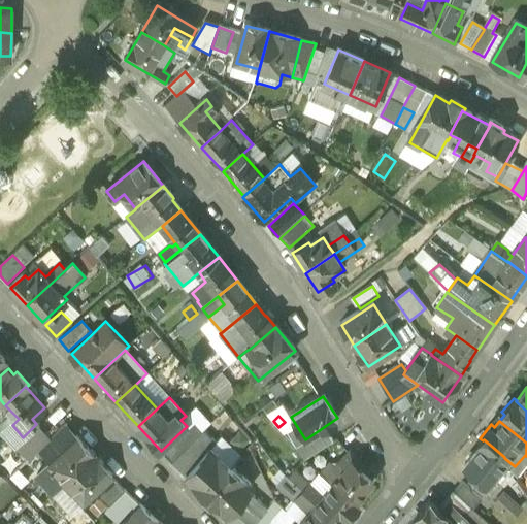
[(195,424),(164,453),(172,461),(202,432),(195,424)]
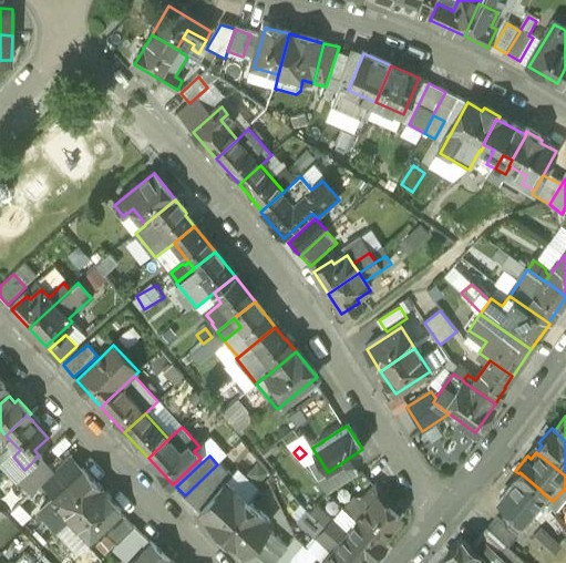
[(242,462),(233,470),(237,474),(245,468),(242,462)]
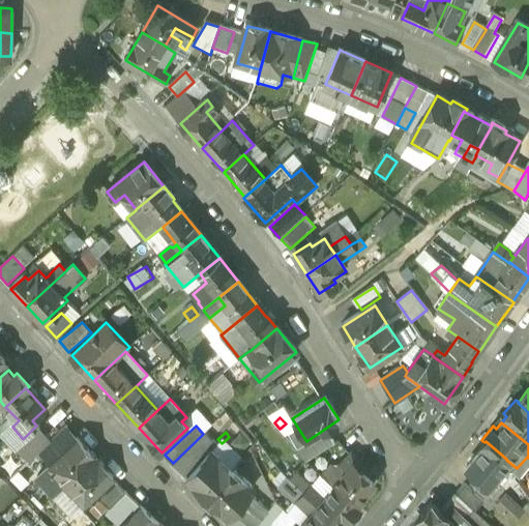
[(58,436),(40,453),(49,461),(66,444),(58,436)]
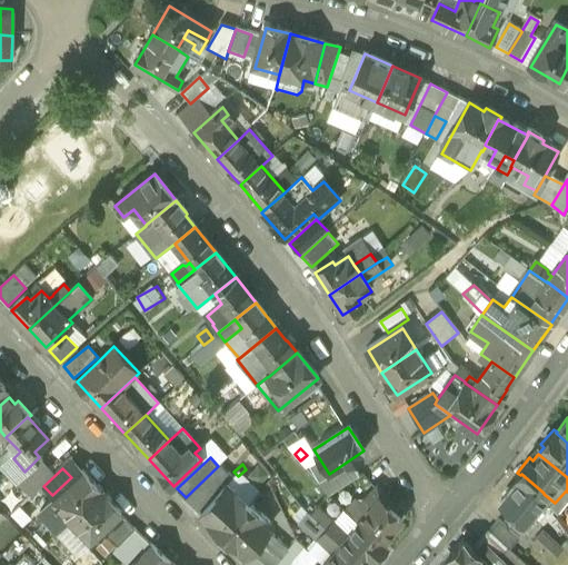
[(85,473),(55,501),(72,521),(102,493),(85,473)]
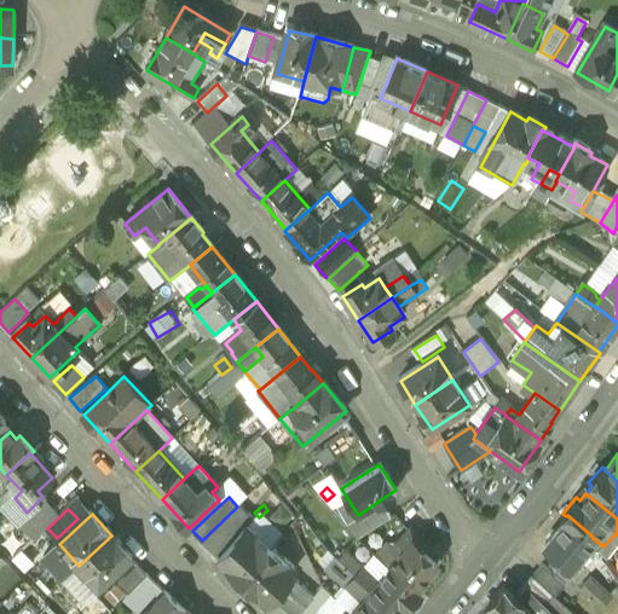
[(566,516),(546,542),(560,554),(554,560),(570,572),(582,557),(577,552),(591,537),(591,536),(567,515),(566,516)]
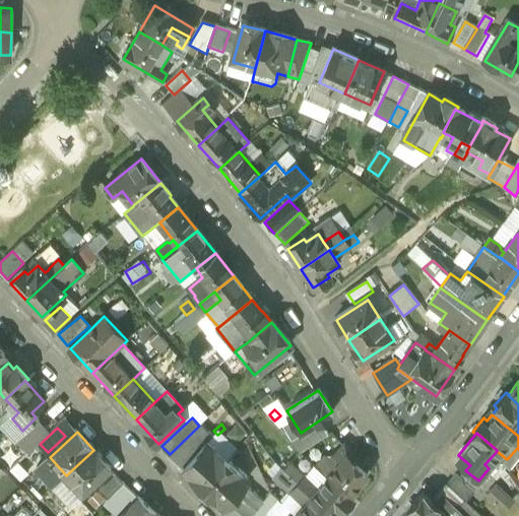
[(255,444),(249,436),(243,442),(248,449),(255,444)]
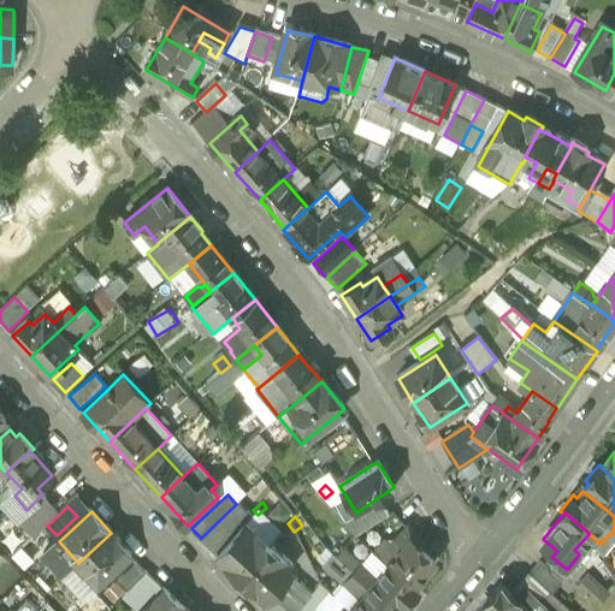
[(17,517),(0,533),(0,534),(17,553),(35,537),(17,517)]
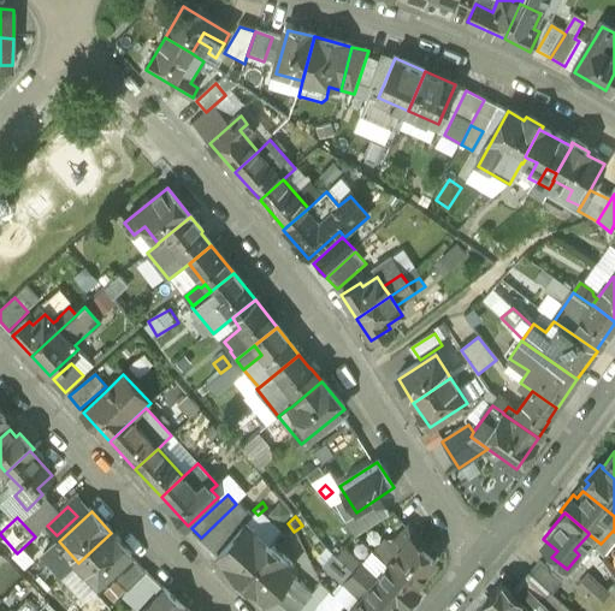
[(246,522),(218,555),(242,576),(271,543),(246,522)]
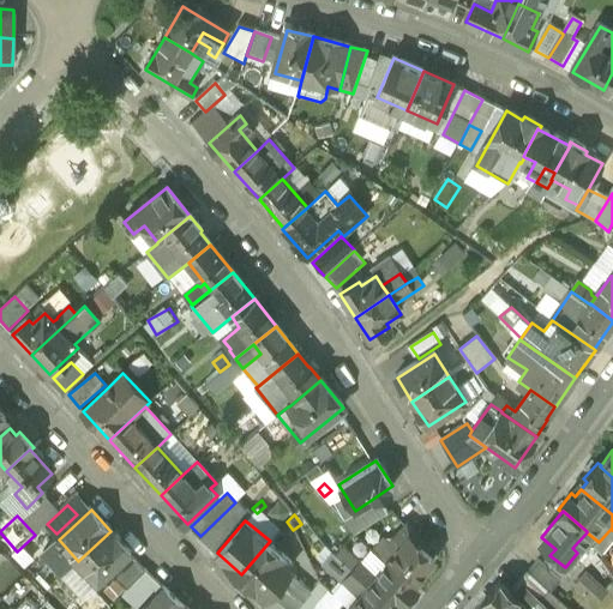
[(425,536),(408,522),(396,536),(403,542),(397,549),(389,560),(413,580),(414,579),(434,555),(419,542),(425,536)]
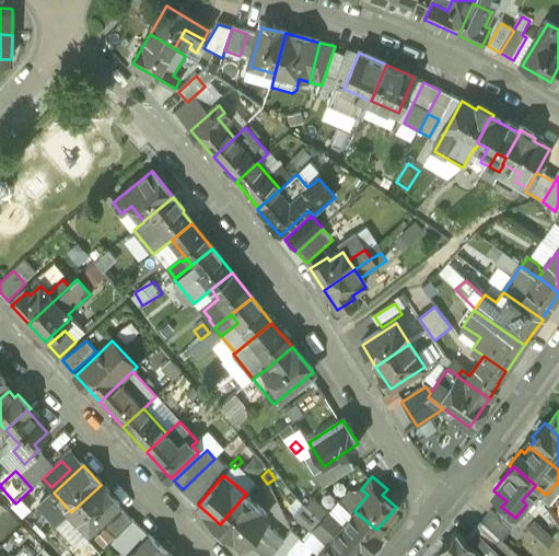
[(101,485),(71,512),(89,531),(119,504),(101,485)]
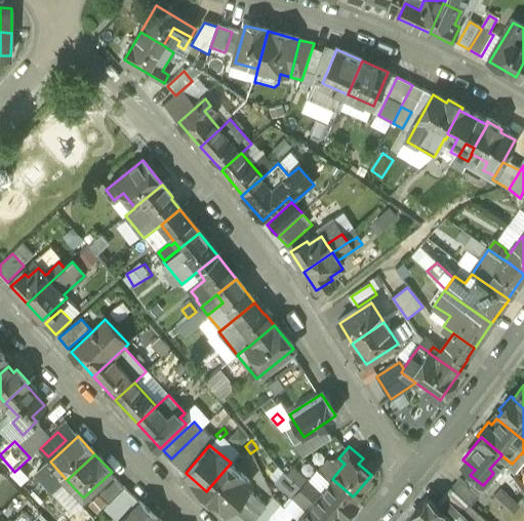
[(339,470),(328,462),(321,470),(332,479),(339,470)]
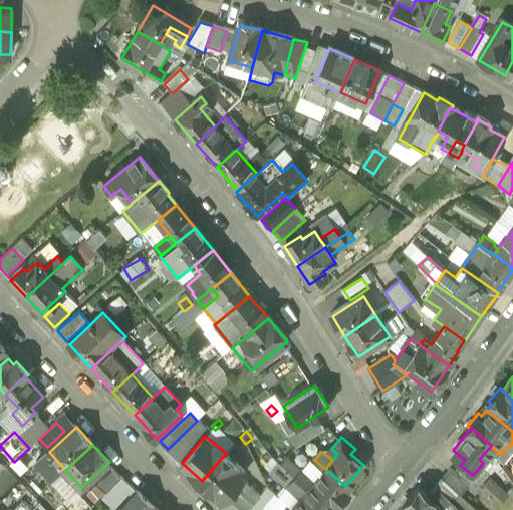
[(226,453),(202,481),(222,498),(245,471),(226,453)]
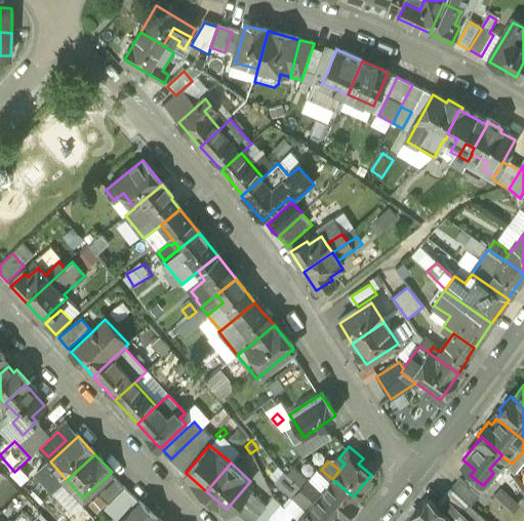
[(303,474),(294,467),(288,474),(295,481),(296,481),(303,474)]
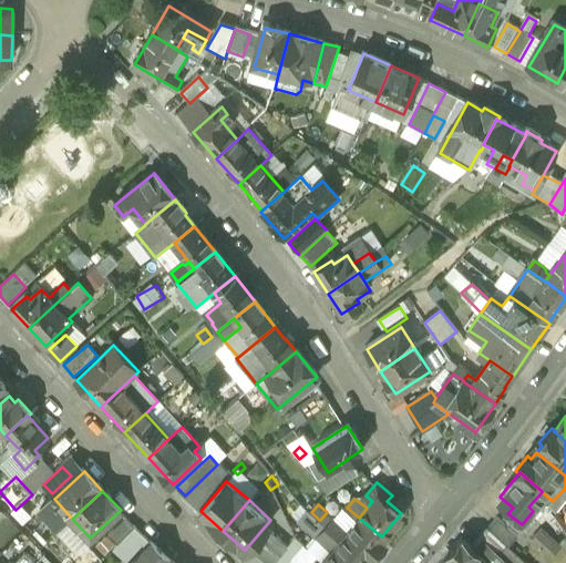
[(518,530),(498,512),(490,523),(507,539),(510,540),(518,530)]
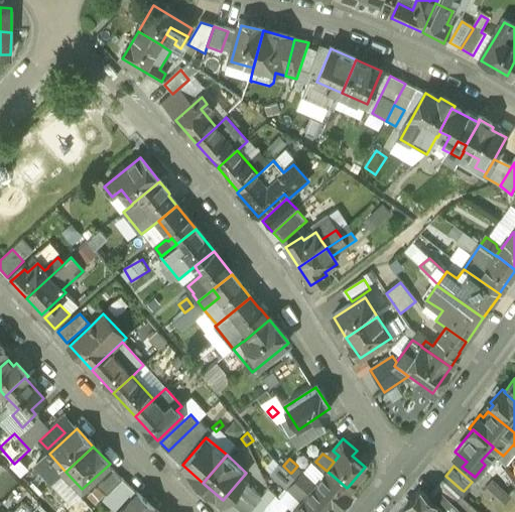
[(317,482),(302,470),(296,477),(310,489),(317,482)]
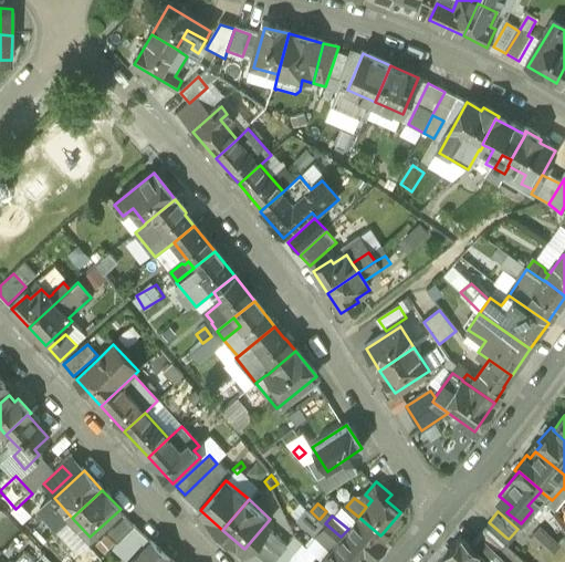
[(348,529),(341,537),(363,555),(368,549),(373,552),(385,537),(382,534),(380,536),(358,517),(348,529)]
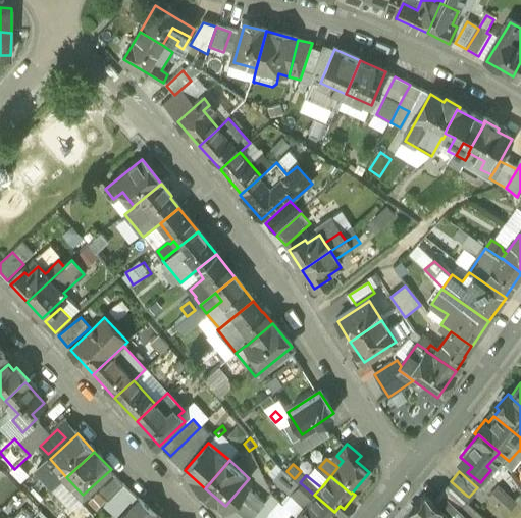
[(115,477),(100,493),(108,502),(123,485),(115,477)]
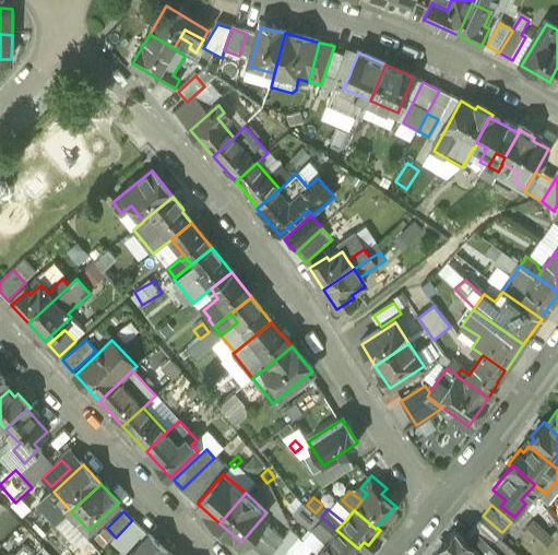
[(545,543),(557,530),(537,511),(525,524),(545,543)]
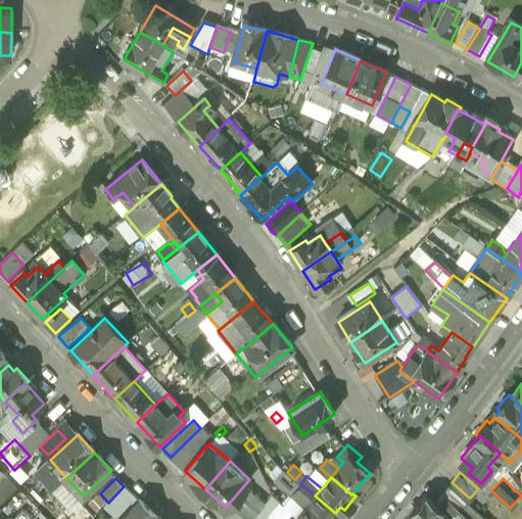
[(300,483),(295,479),(294,479),(289,486),(309,503),(315,496),(300,483)]
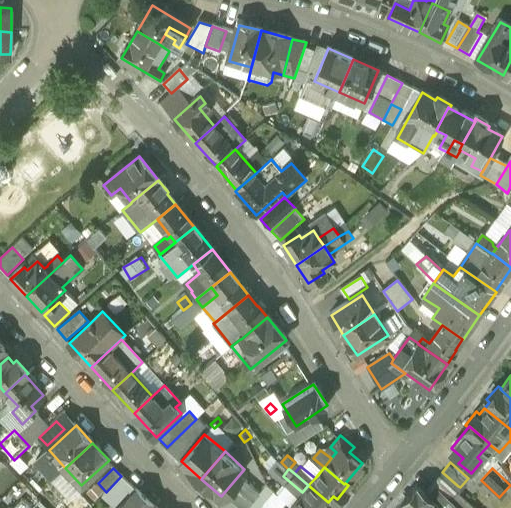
[(441,472),(426,489),(443,504),(452,494),(458,486),(441,472)]
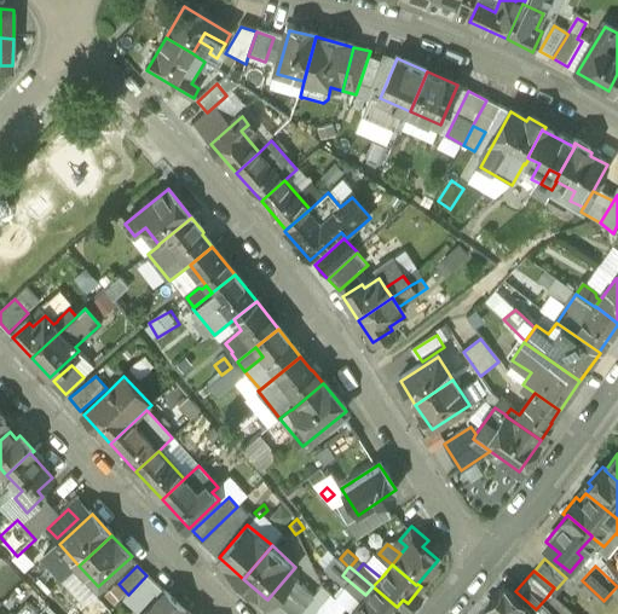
[(128,595),(125,597),(139,610),(160,588),(146,575),(128,595)]
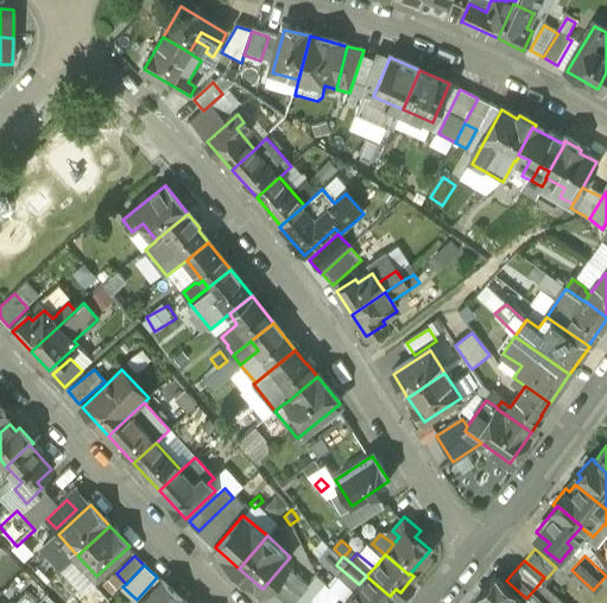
[(289,566),(271,588),(289,602),(291,602),(301,591),(308,582),(289,566)]
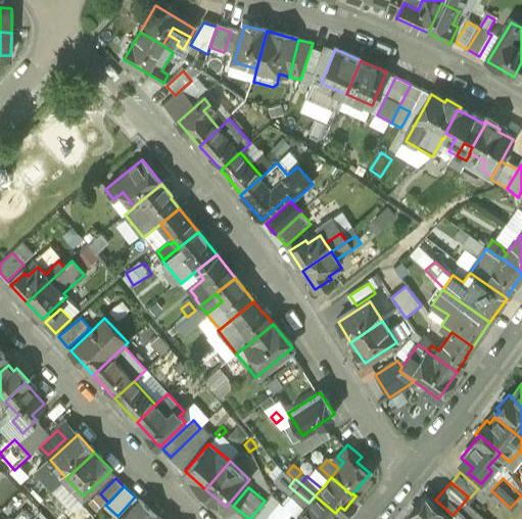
[(265,501),(258,509),(266,515),(280,499),(273,491),(265,501)]
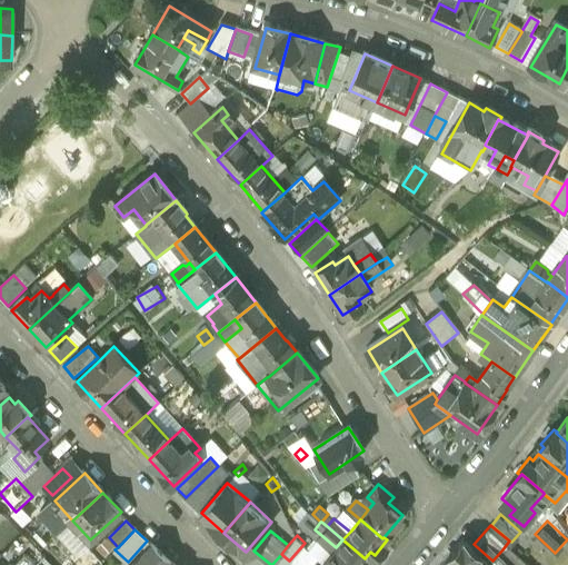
[(474,544),(464,536),(446,557),(454,564),(520,564),(502,549),(492,561),(474,544)]
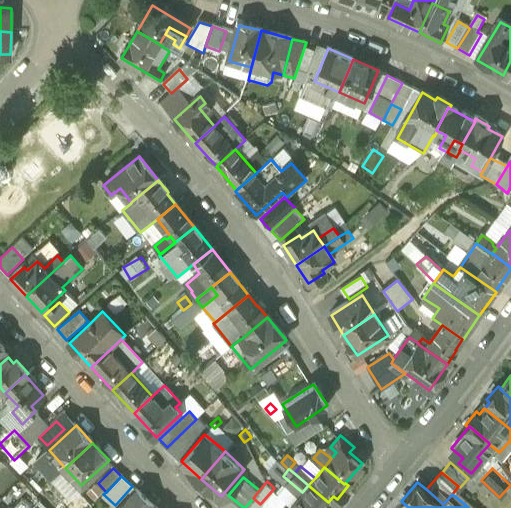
[(328,502),(308,485),(302,492),(293,503),(298,507),(324,507),(328,502)]
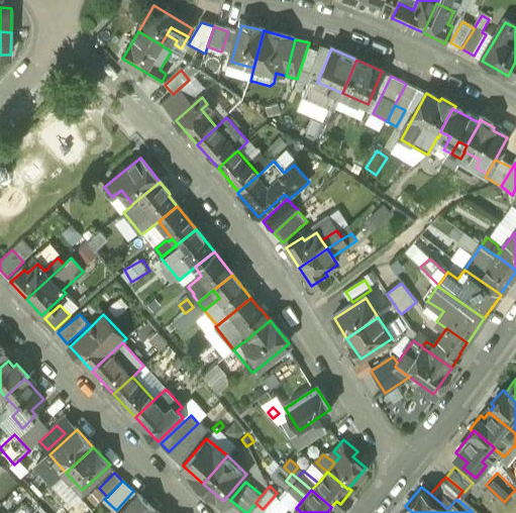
[(138,494),(122,512),(159,512),(138,494)]
